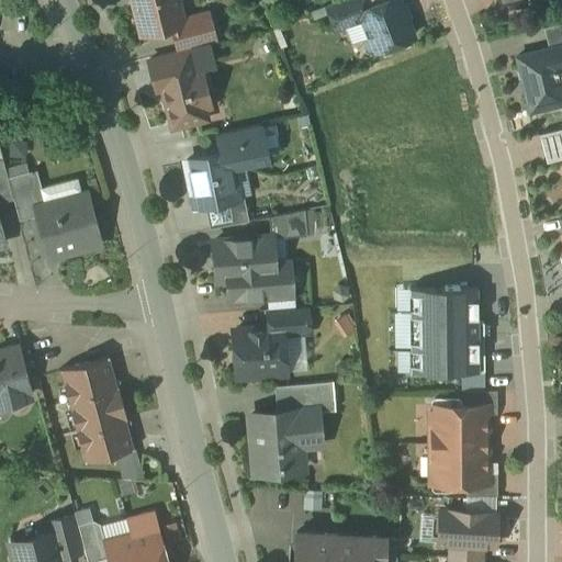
[(178,0),(132,0),(142,34),(172,26),(184,23),(182,18),(178,0)]
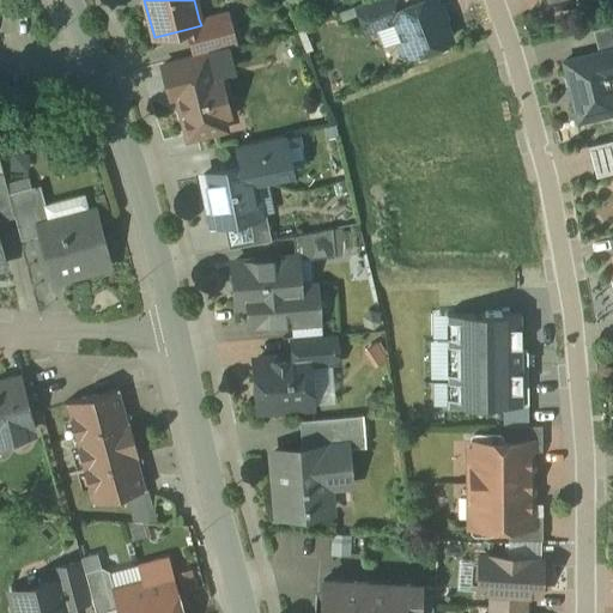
[(395,0),(369,0),(356,5),(366,32),(396,19),(393,11),(400,8),(395,0)]
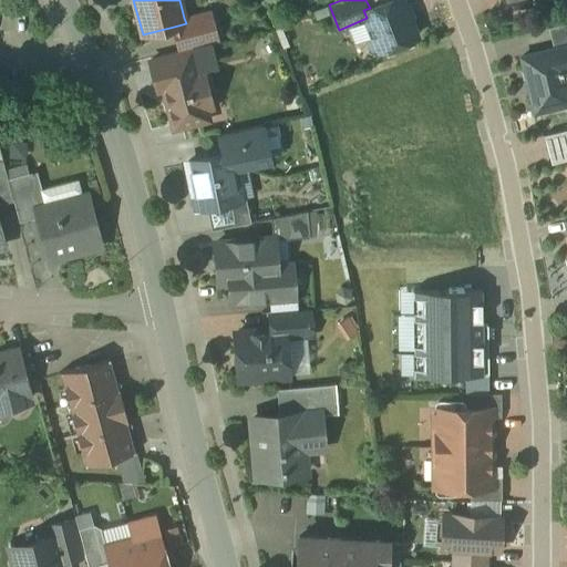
[(390,0),(370,8),(363,10),(367,18),(372,33),(370,39),(374,49),(380,51),(418,37),(402,0),(390,0)]
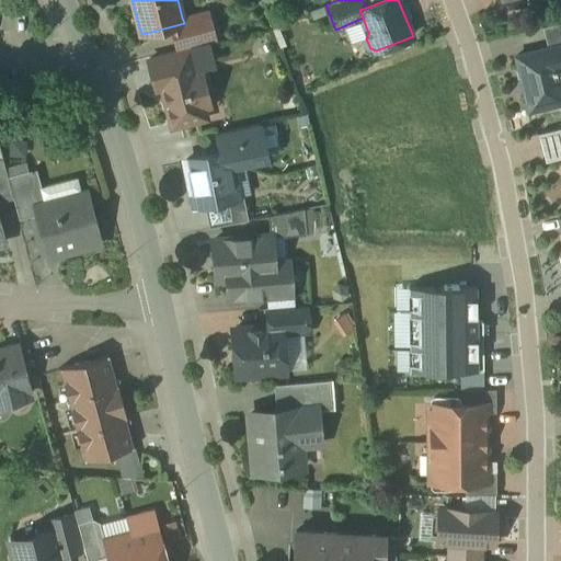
[(208,11),(182,18),(184,23),(172,26),(178,50),(216,41),(208,11)]
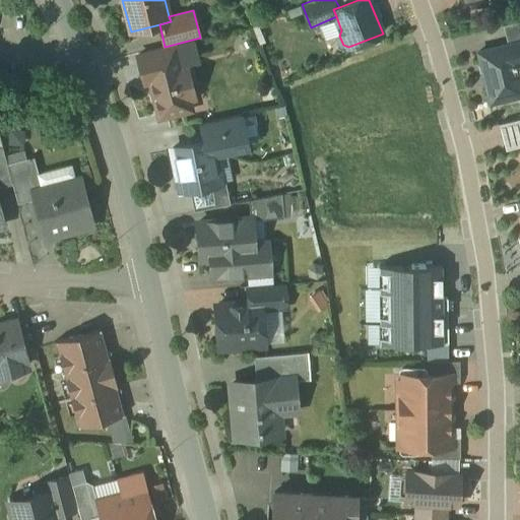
[(519,38),(519,20),(504,24),(508,42),(519,38)]
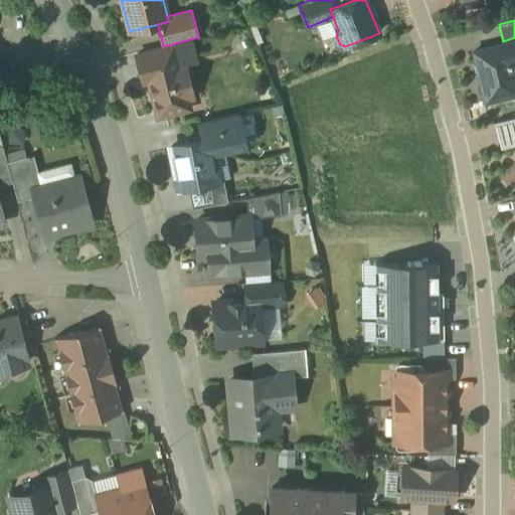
[(514,41),(474,52),(487,102),(514,95),(514,78),(512,64),(514,63),(514,41)]
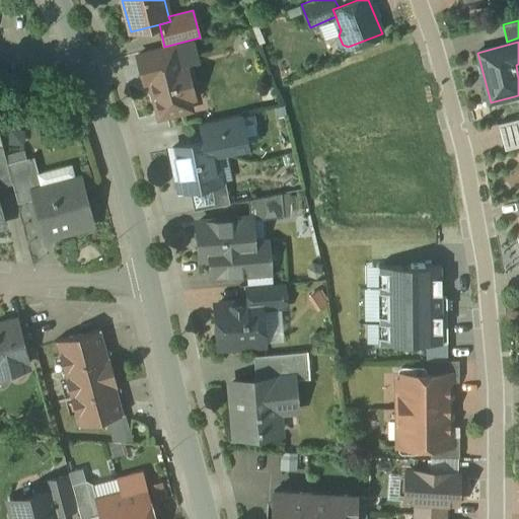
[(173,46),(139,55),(146,81),(151,80),(150,77),(179,70),(173,46)]
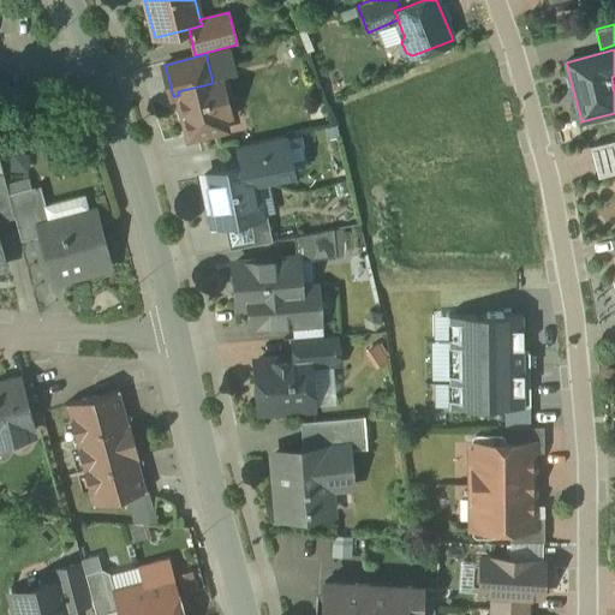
[(213,83),(178,91),(179,95),(190,138),(225,129),(222,117),(230,115),(220,81),(213,83)]
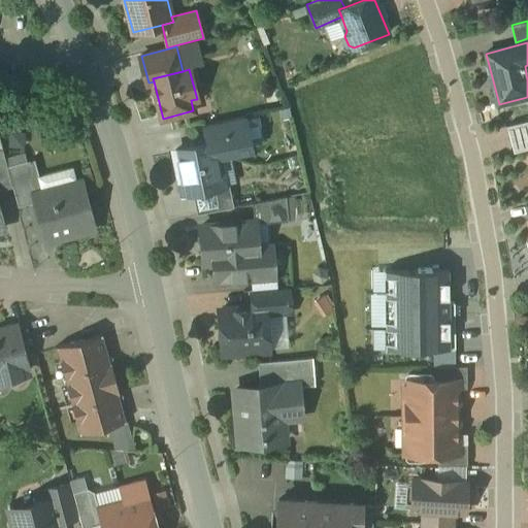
[(239,118),(205,125),(208,144),(213,143),(216,154),(245,147),(239,118)]
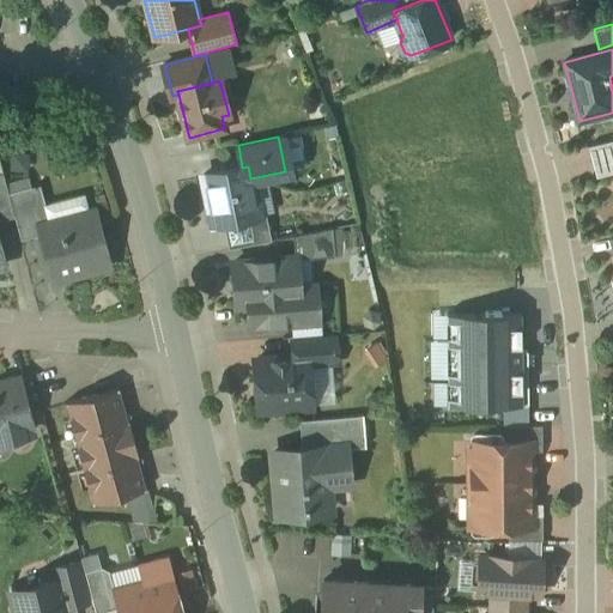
[(612,140),(589,147),(596,177),(612,173),(612,140)]
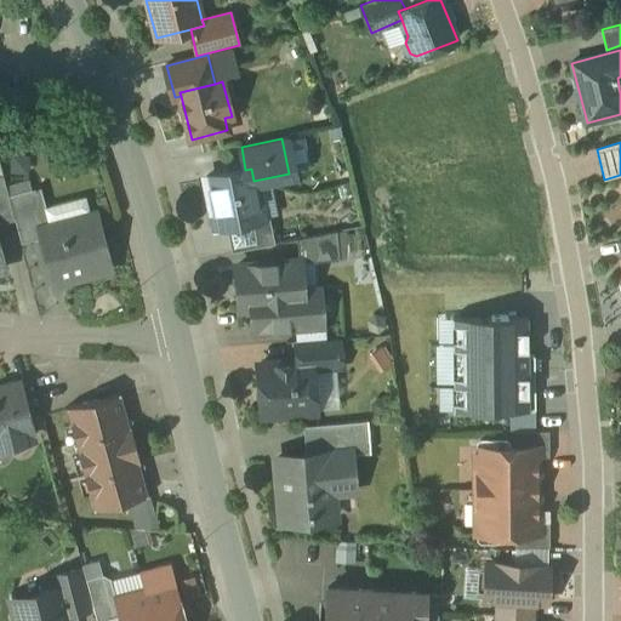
[(245,170),(206,177),(217,227),(262,218),(254,181),(251,169),(245,170)]
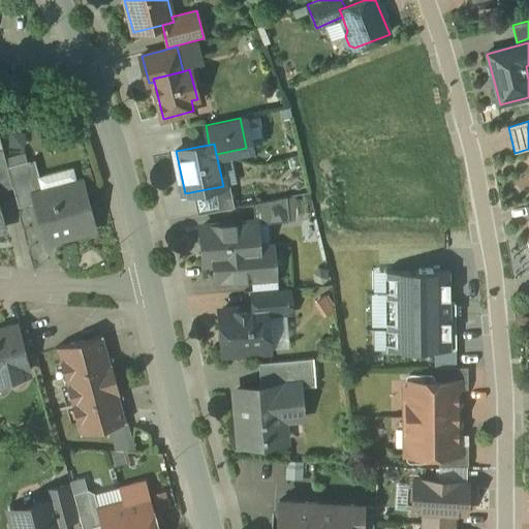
[(3,150),(0,150),(0,190),(12,188),(7,167),(3,150)]
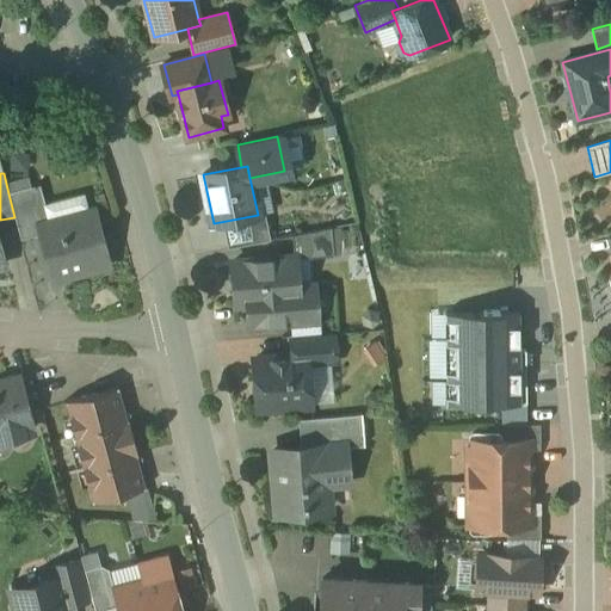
[(39,185),(8,193),(22,240),(41,235),(38,227),(50,223),(39,185)]
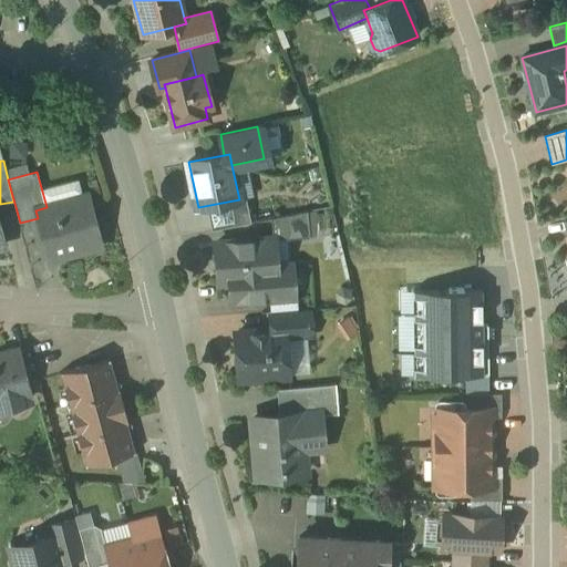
[(47,207),(35,210),(38,218),(49,259),(99,245),(86,197),(47,207)]
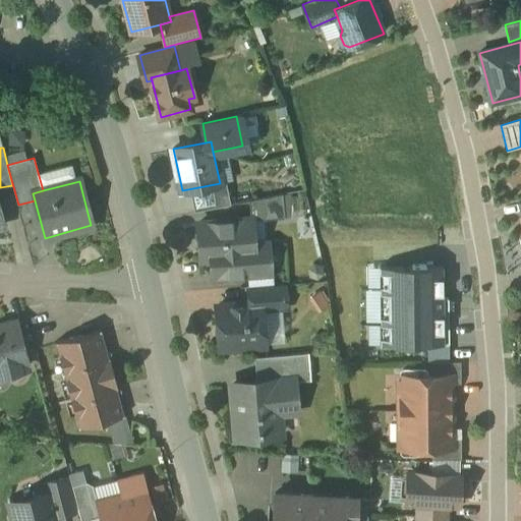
[(283,193),(249,200),(251,220),(251,221),(285,218),(283,193)]
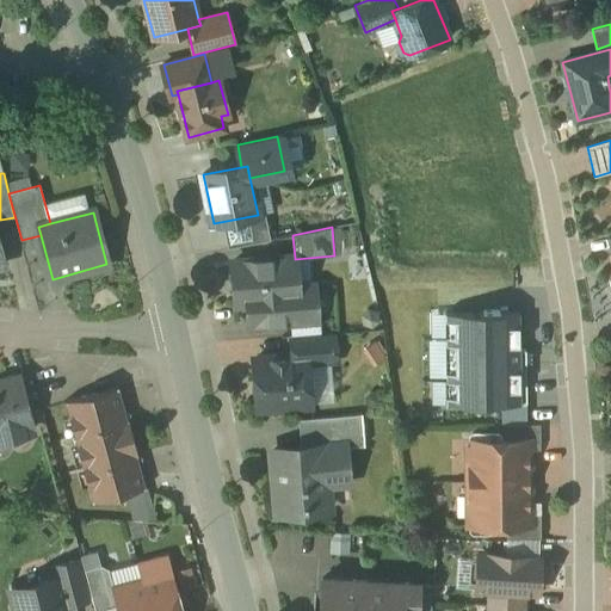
[(285,258),(233,261),(236,306),(248,304),(251,325),(316,320),(314,285),(297,287),(295,259),(295,258),(285,258)]
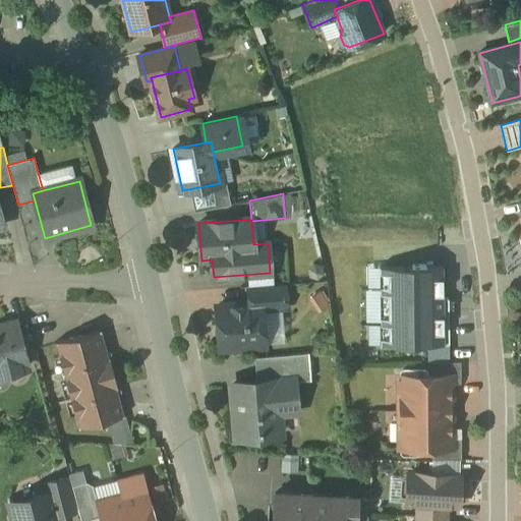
[(443,343),(441,269),(381,270),(383,344),(443,343)]
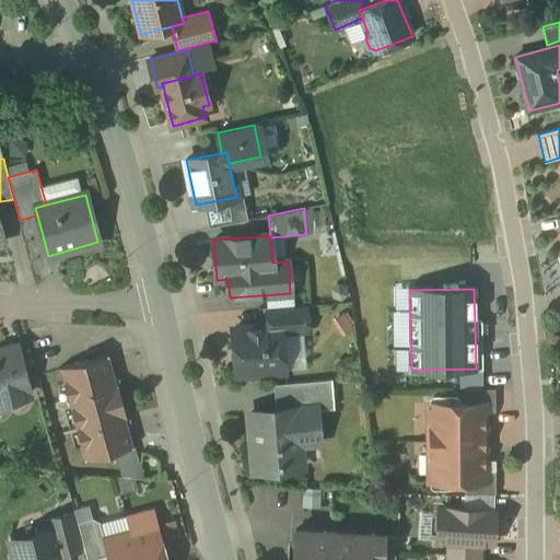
[(306,305),(267,308),(268,327),(282,326),(282,334),(308,331),(306,305)]
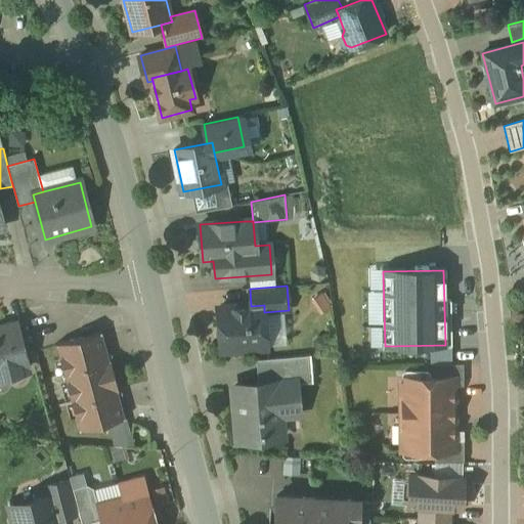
[(320,292),(310,299),(319,312),(330,305),(320,292)]
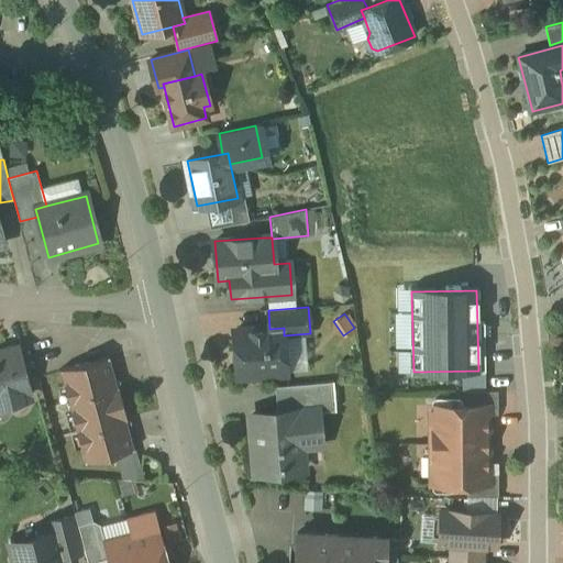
[(269,329),(234,332),(238,376),(287,373),(286,368),(289,366),(288,354),(285,353),(284,335),(284,328),(269,329)]
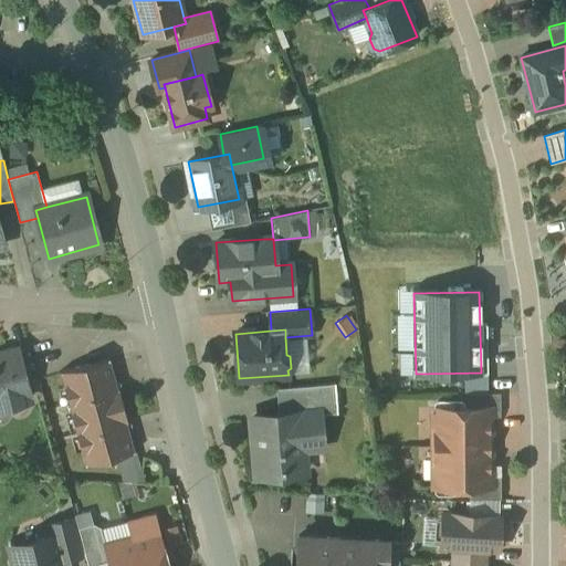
[(18,352),(0,356),(0,406),(31,399),(18,352)]
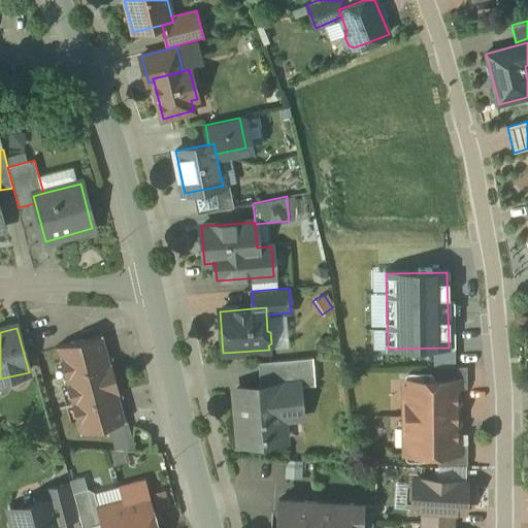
[(102,334),(57,347),(79,434),(109,426),(126,422),(119,394),(120,393),(111,362),(110,362),(102,334)]
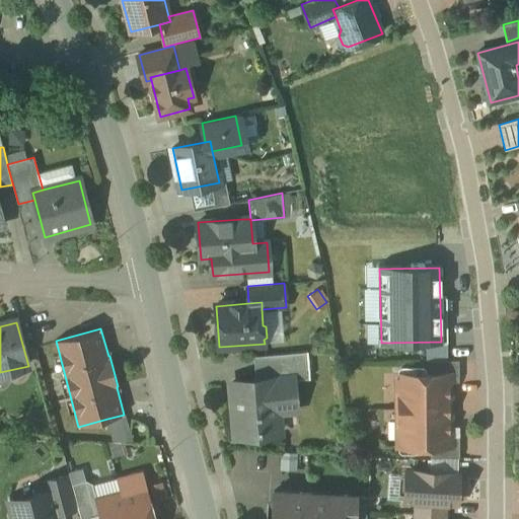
[(307,352),(253,357),(256,381),(293,378),(293,380),(309,378),(307,352)]
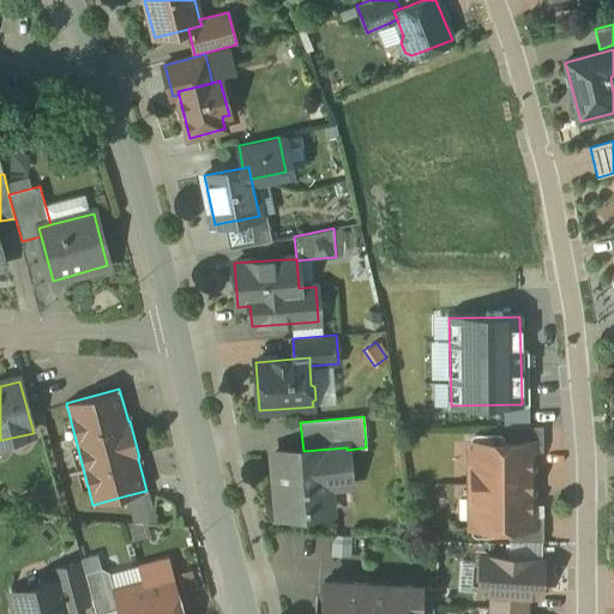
[(543,427),(510,427),(510,443),(533,443),(533,452),(543,452),(543,427)]
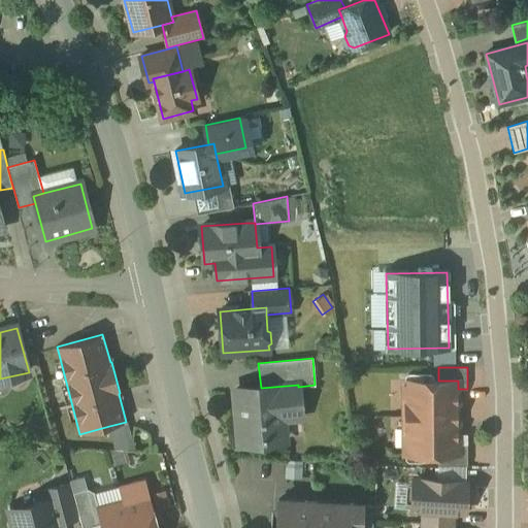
[(438,381),(404,382),(405,454),(438,453),(459,453),(459,444),(458,389),(458,381),(438,381)]
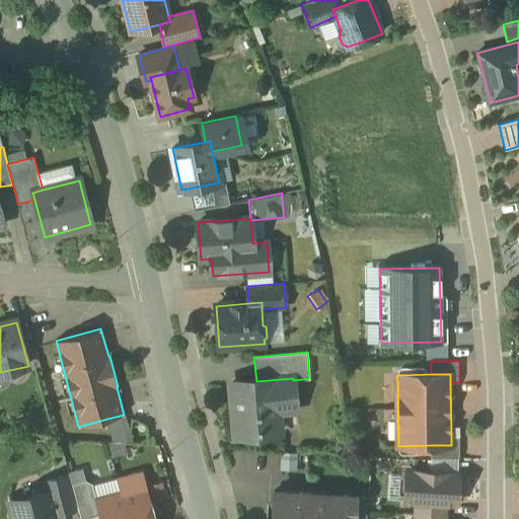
[(256,381),(232,384),(236,435),(279,432),(277,400),(295,398),(293,380),(293,378),(256,381)]
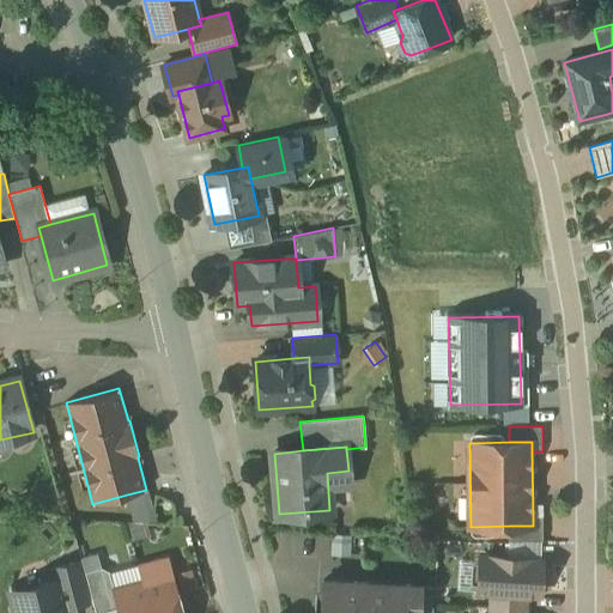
[(127,495),(134,521),(155,522),(146,490),(127,495)]
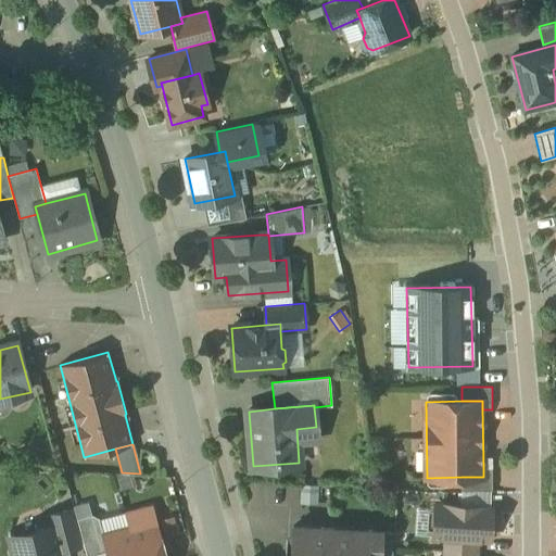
[(483,468),(483,477),(462,477),(463,492),(493,491),(493,468),(483,468)]
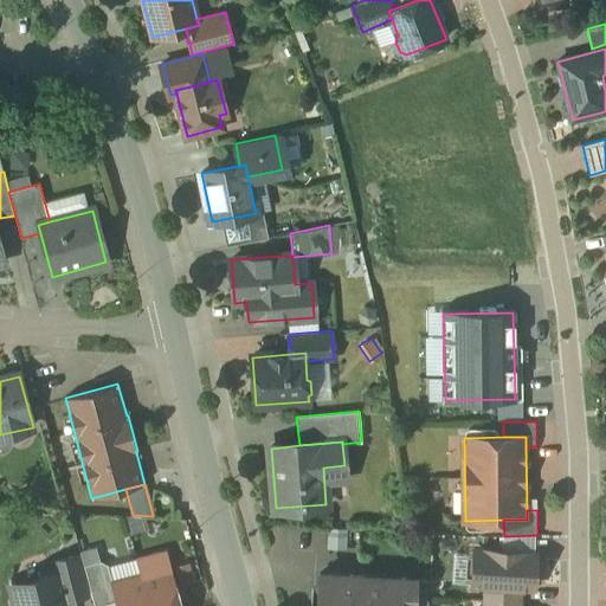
[(191,541),(179,545),(182,558),(194,555),(191,541)]
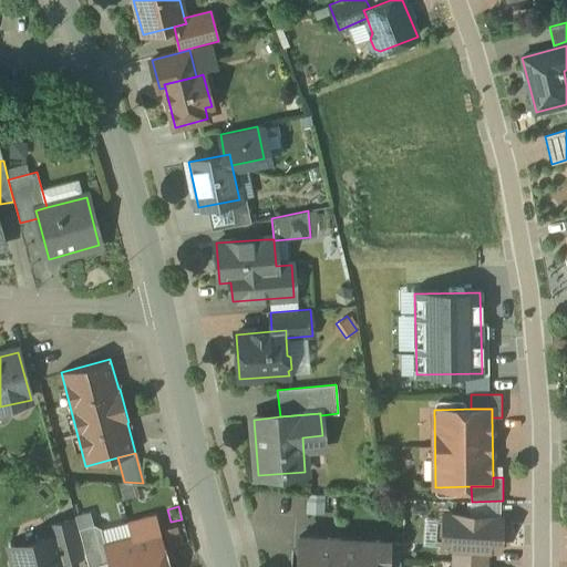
[(502,518),(444,515),(442,547),(455,548),(487,549),(500,550),(502,518)]
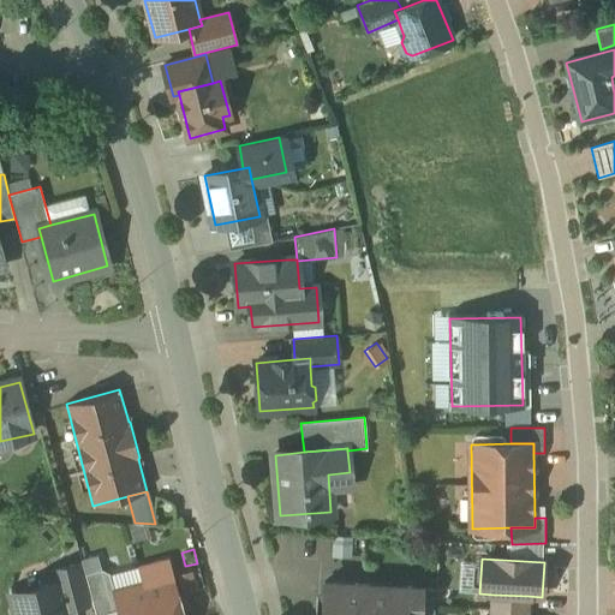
[(77,563),(49,571),(53,581),(58,580),(66,609),(88,604),(77,563)]
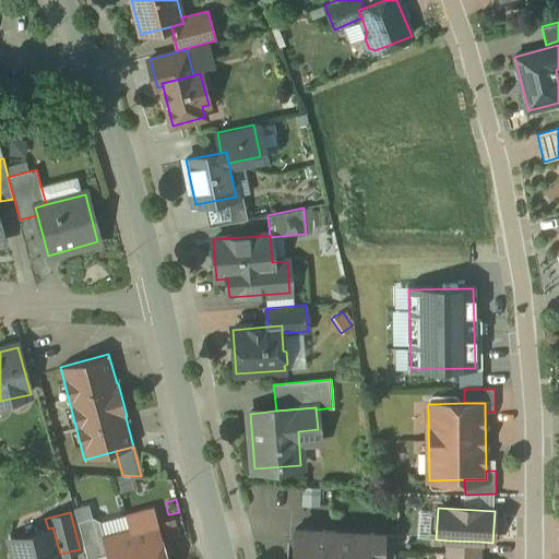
[(179,512),(168,514),(166,526),(186,523),(185,513),(179,512)]
